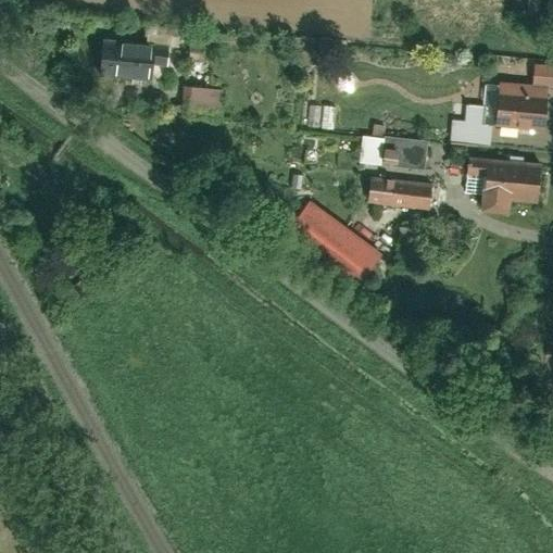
[(160,47),(102,41),(99,75),(156,80),(160,47)]
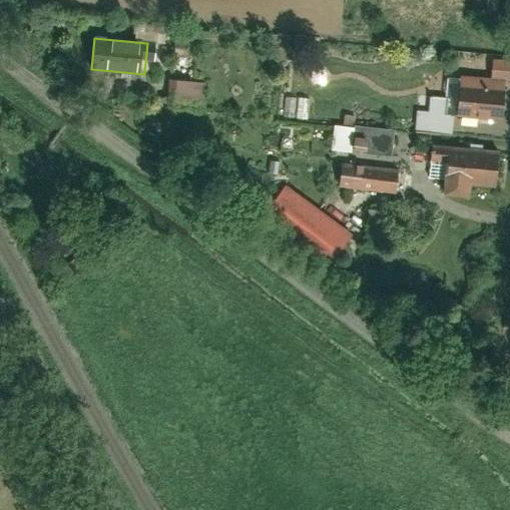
[(509,82),(509,63),(492,61),(490,81),(509,83),(509,82)]
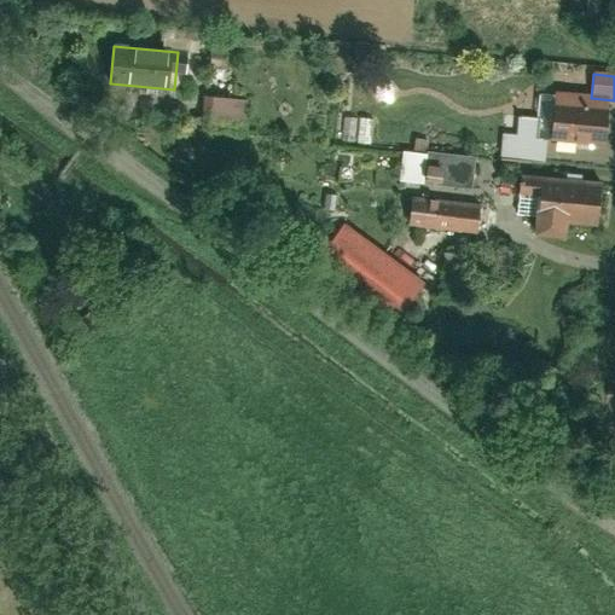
[(503,134),(502,158),(545,162),(547,139),(555,139),(558,96),(540,94),(538,117),(518,115),(516,135),(503,134)]
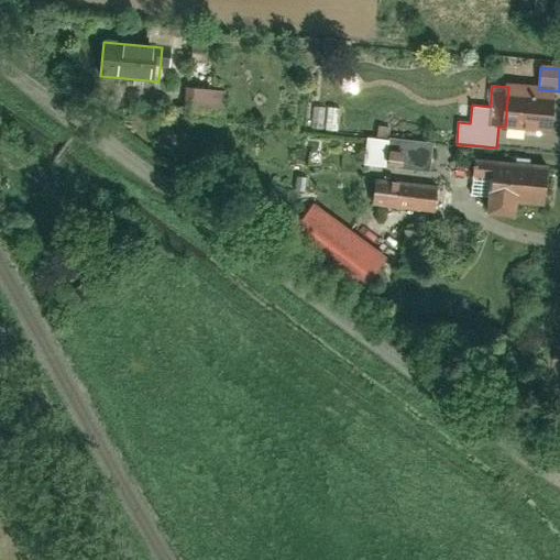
[(228,91),(189,87),(188,106),(226,110),(228,91)]
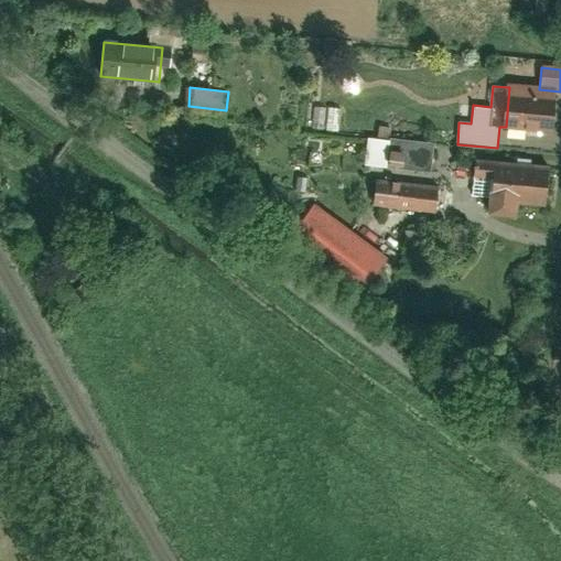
[(539,89),(509,87),(506,127),(560,131),(560,104),(559,104),(560,92),(539,89)]
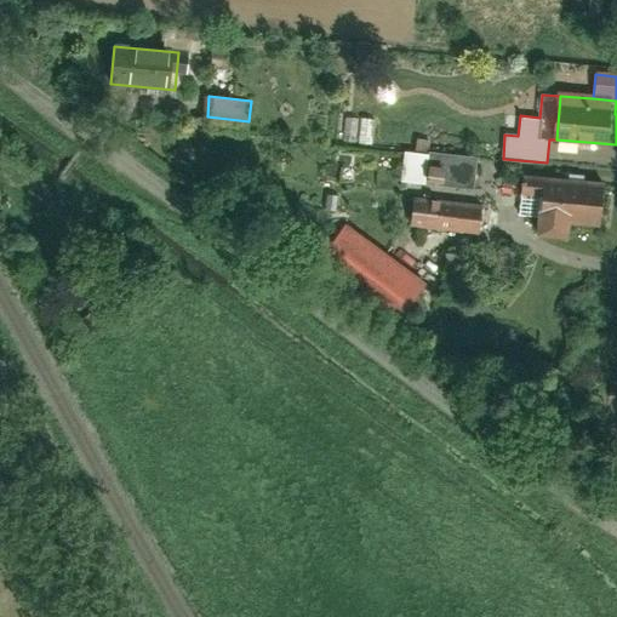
[(400,183),(426,187),(430,155),(405,152),(400,183)]
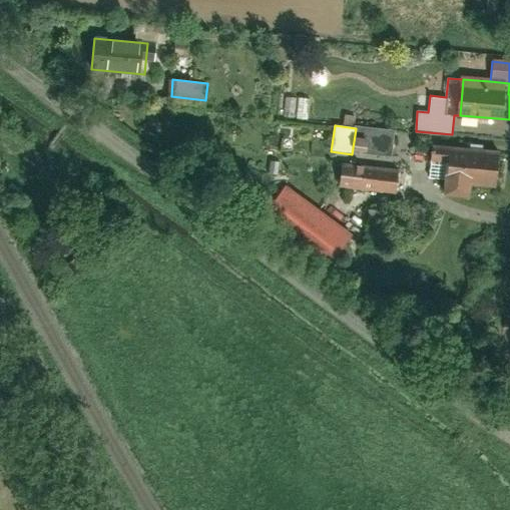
[(397,133),(358,130),(356,156),(395,159),(397,133)]
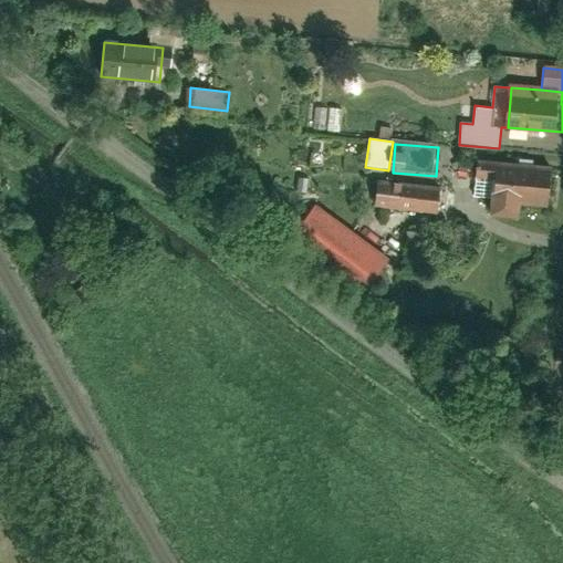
[(556,169),(476,163),(472,197),(503,199),(501,216),(532,218),(533,202),(553,205),(556,169)]
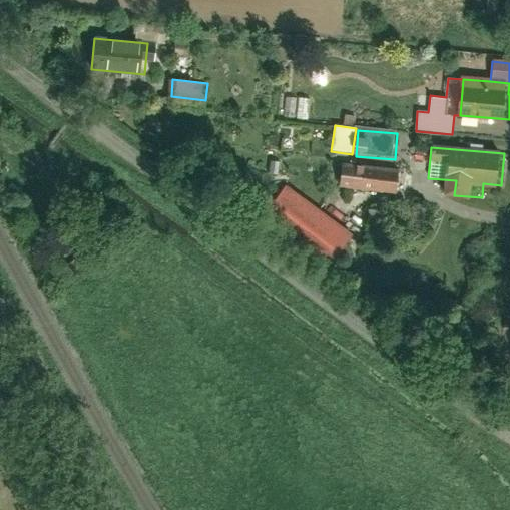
[(405,170),(348,165),(346,189),(403,195),(405,170)]
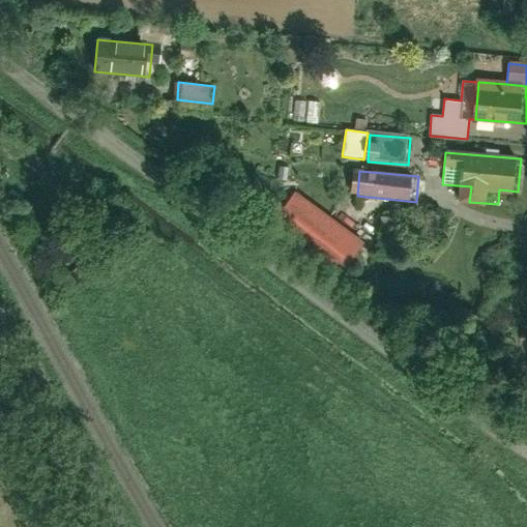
[(368,245),(299,193),(279,220),(347,272),(368,245)]
